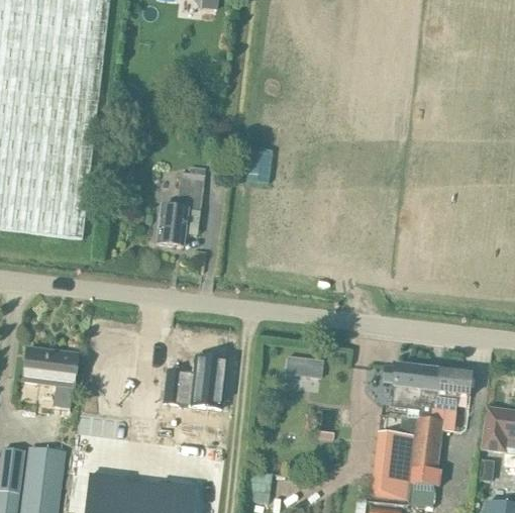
[(0,0),(0,226),(83,236),(109,13),(110,0),(0,0)]
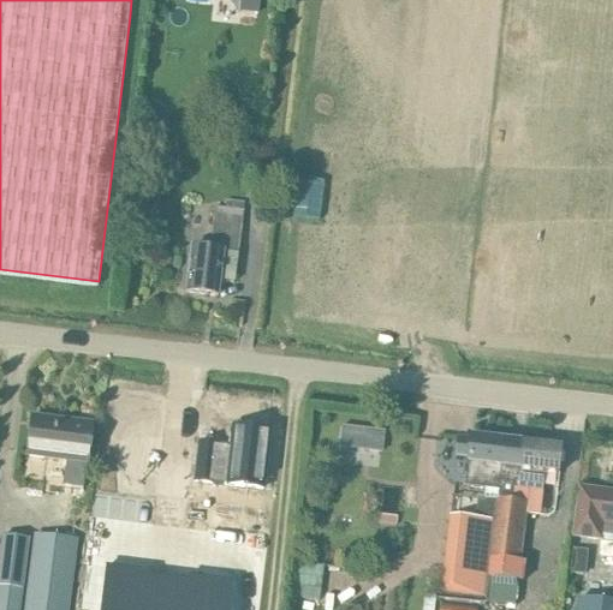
[(154,96),(146,108),(158,118),(166,106),(154,96)]
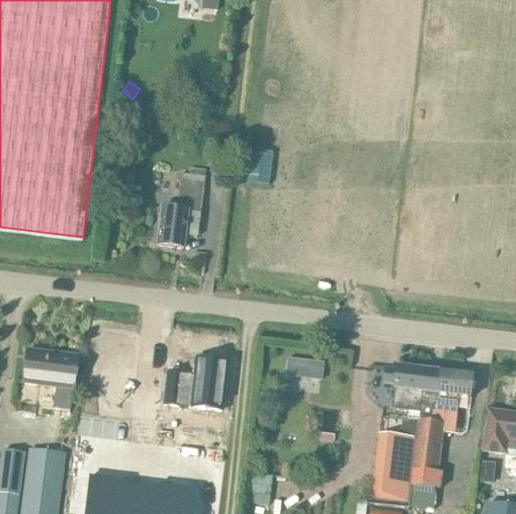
[(182,170),(179,196),(187,197),(202,199),(205,173),(206,167),(192,165),(191,172),(182,170)]
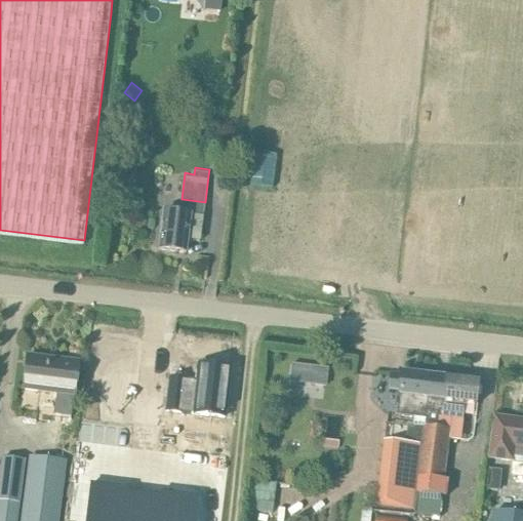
[(164,208),(160,246),(187,249),(189,236),(201,238),(204,213),(192,211),(189,211),(164,208)]
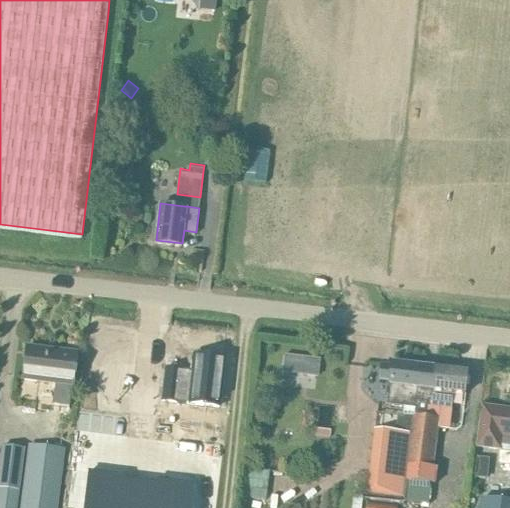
[(70,402),(77,348),(27,342),(23,377),(56,381),(53,400),(70,402)]
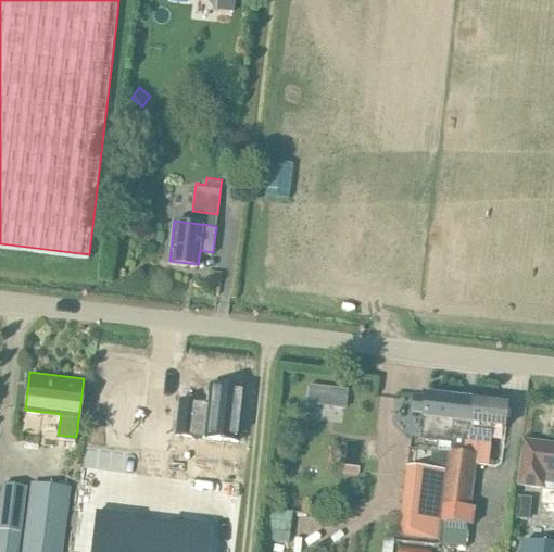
[(240,439),(246,387),(210,383),(205,417),(203,417),(196,416),(197,399),(183,398),(178,434),(192,436),(193,434),(214,435),(214,436),(240,439)]
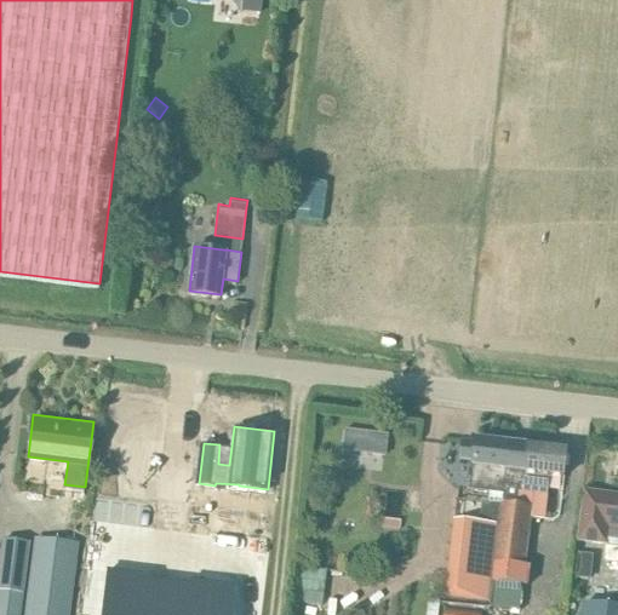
[(345,426),(343,447),(360,448),(362,429),(345,426)]
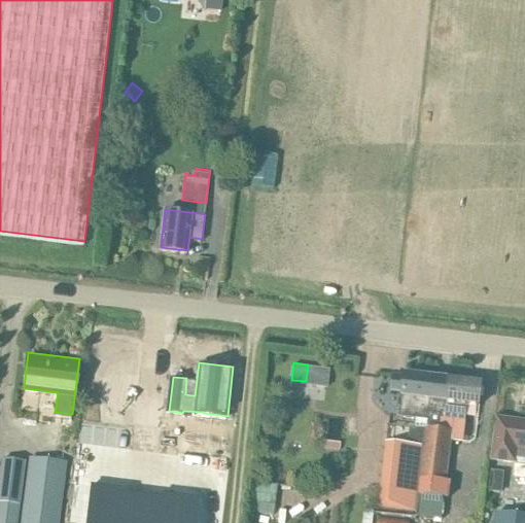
[(433,417),(438,374),(407,371),(407,373),(395,372),(393,387),(405,388),(403,414),(433,417)]
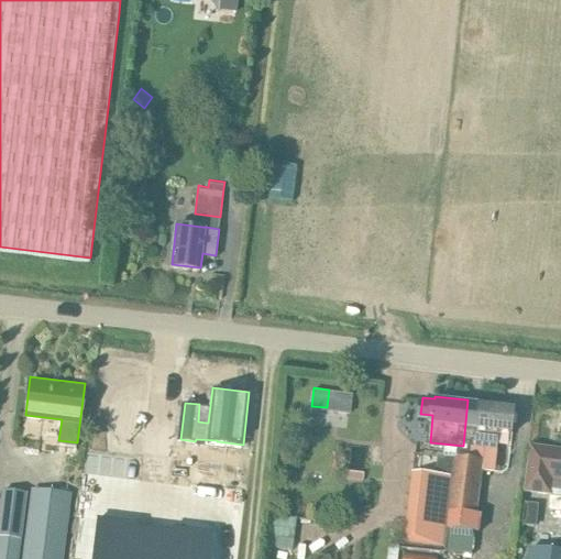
[(463,446),(453,548),(477,550),(487,445),(499,446),(502,427),(514,428),(516,404),(468,399),(463,446)]
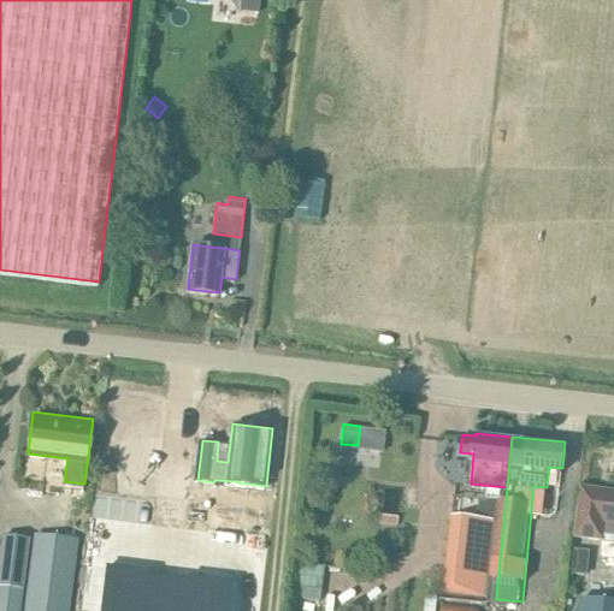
[(613,490),(584,486),(578,535),(613,540),(613,490)]
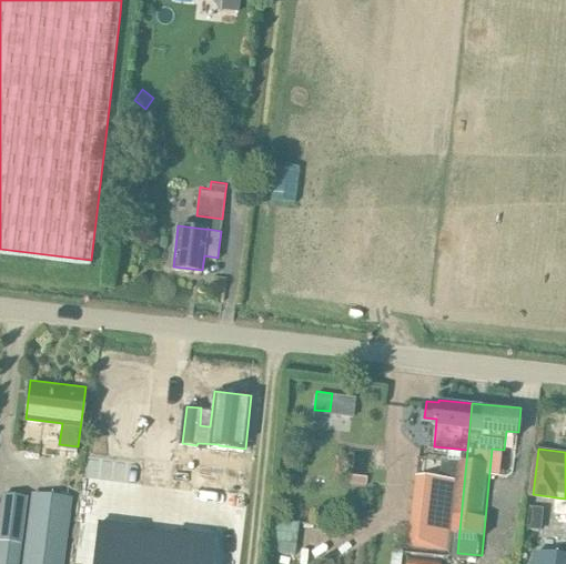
[(286,471),(286,480),(300,480),(301,471),(286,471)]
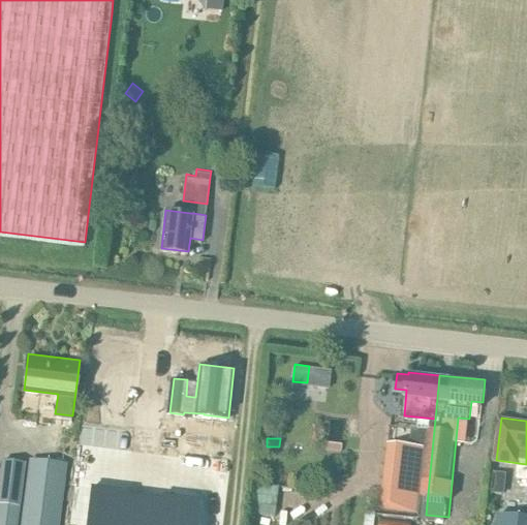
[(327,439),(327,446),(343,449),(343,441),(327,439)]
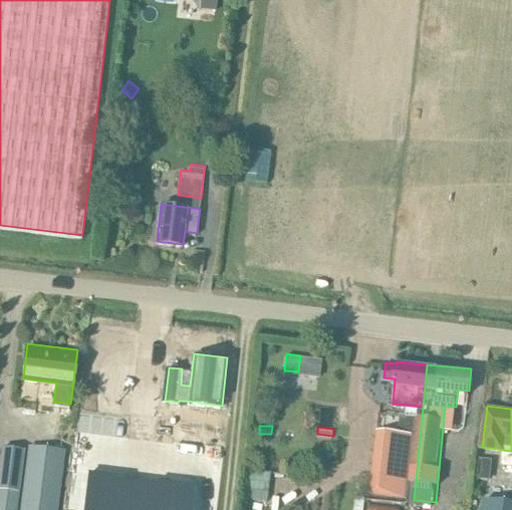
[(376,450),(372,492),(408,496),(410,496),(416,432),(399,430),(378,428),(376,450)]
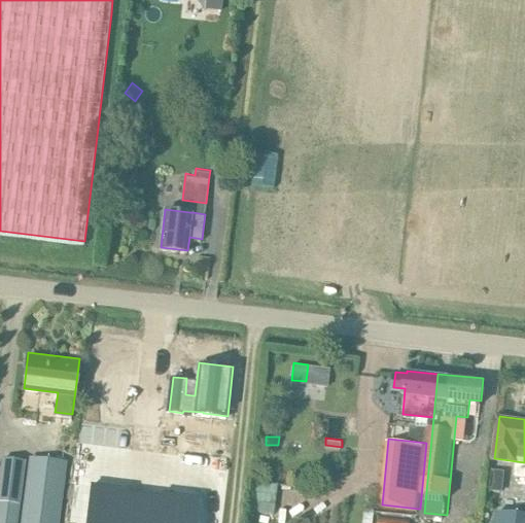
[(58,522),(67,459),(31,454),(22,522),(58,522)]
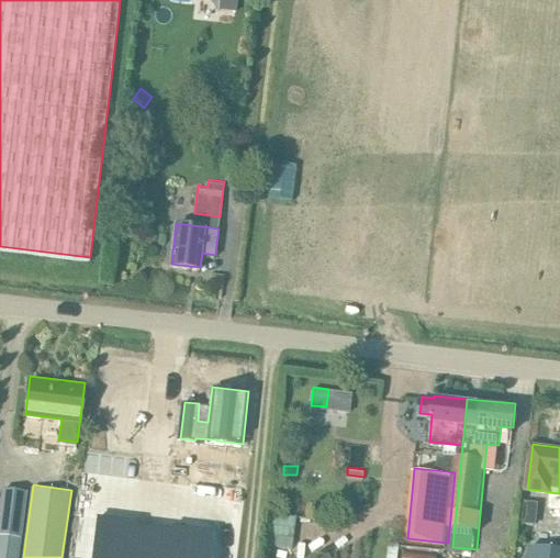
[(0,557),(18,557),(26,489),(4,487),(0,524),(0,557)]
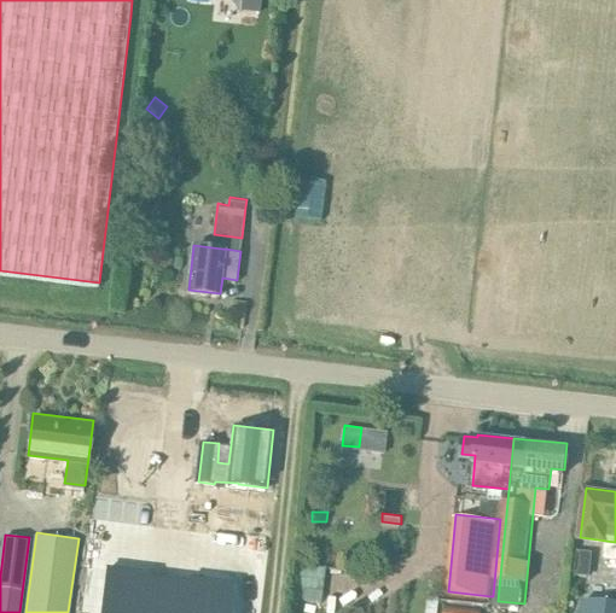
[(228,612),(233,587),(106,571),(100,612),(228,612)]
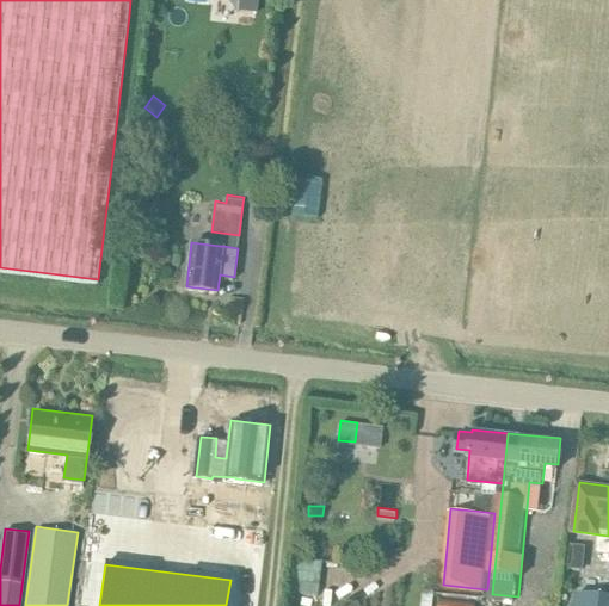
[(608,594),(578,591),(576,605),(608,605),(608,594)]
